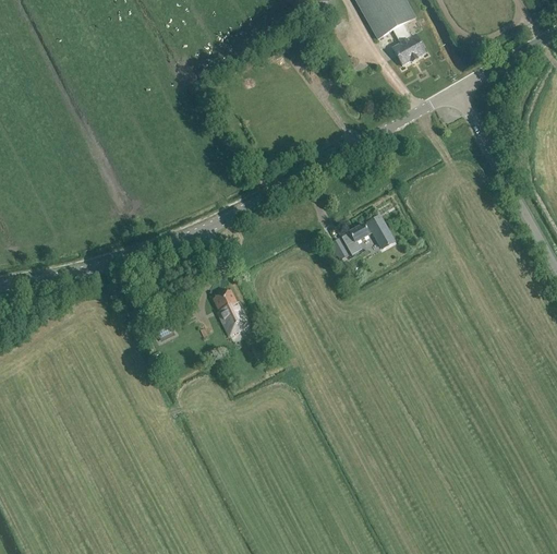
[(334,9),(335,0),(311,0),(310,8),(334,9)]
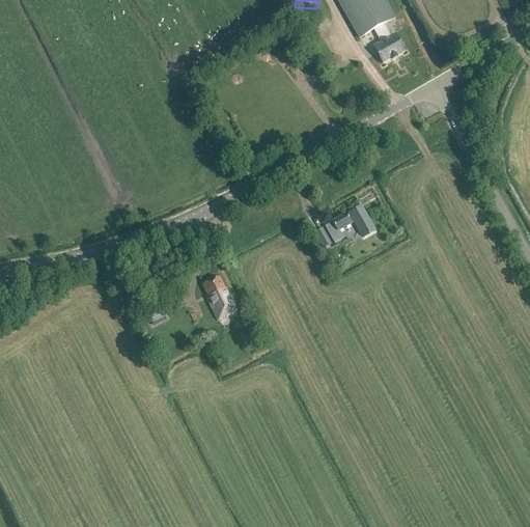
[(391,34),(384,22),(394,16),(385,0),(337,0),(358,35),(372,27),(380,40),(372,45),(382,61),(390,57),(391,58),(396,54),(403,49),(394,32),(391,34)]
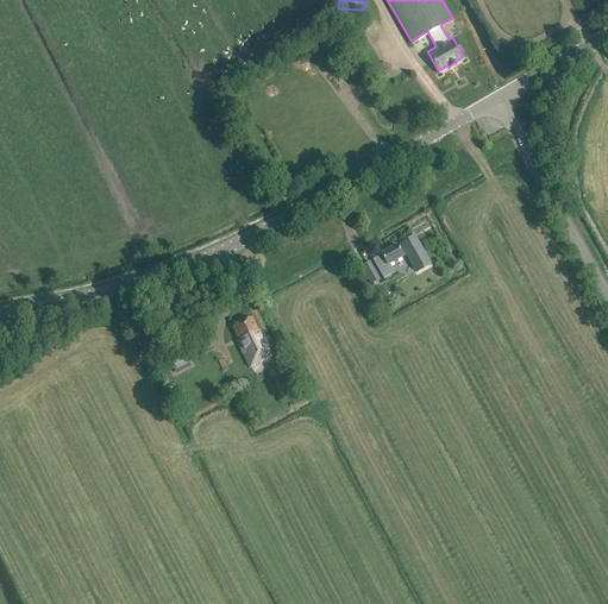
[(380,253),(373,257),(383,276),(394,270),(389,262),(406,252),(415,271),(431,262),(414,232),(399,241),(400,243),(396,244),(395,243),(380,252),(380,253)]
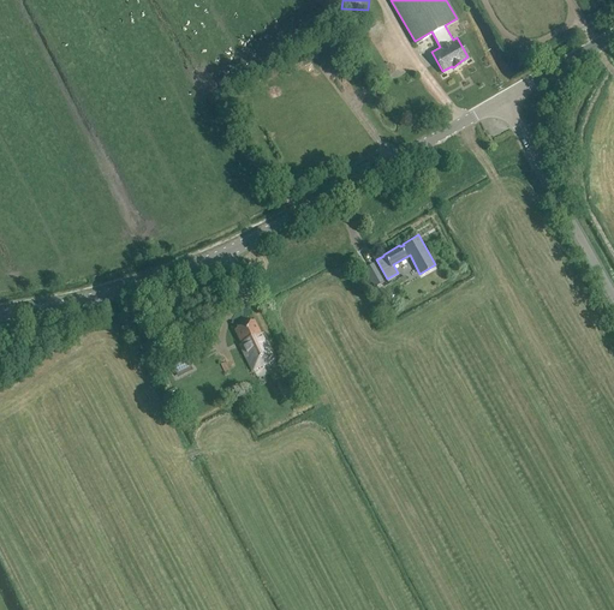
[(371,279),(380,274),(371,261),(364,265),(371,279)]
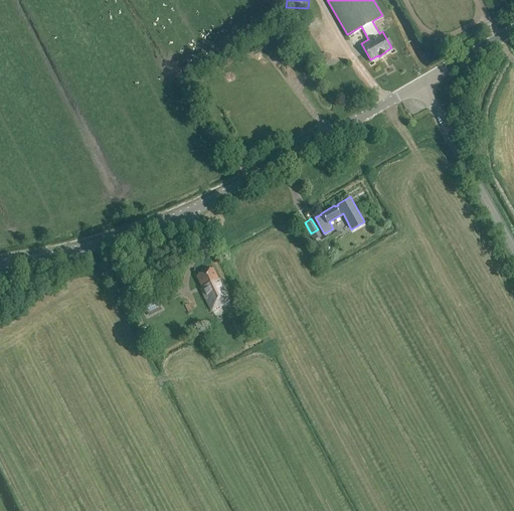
[(217,278),(212,267),(196,275),(201,286),(200,287),(211,310),(211,308),(215,306),(216,307),(217,307),(217,305),(223,302),(224,304),(225,303),(224,301),(229,299),(230,300),(219,277),(217,278)]
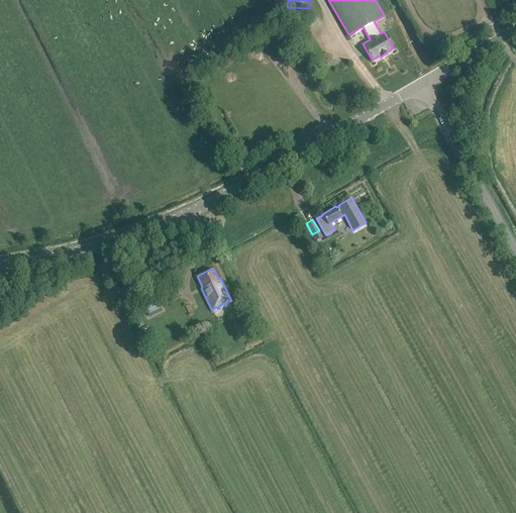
[(146,312),(160,305),(153,295),(140,301),(146,312)]
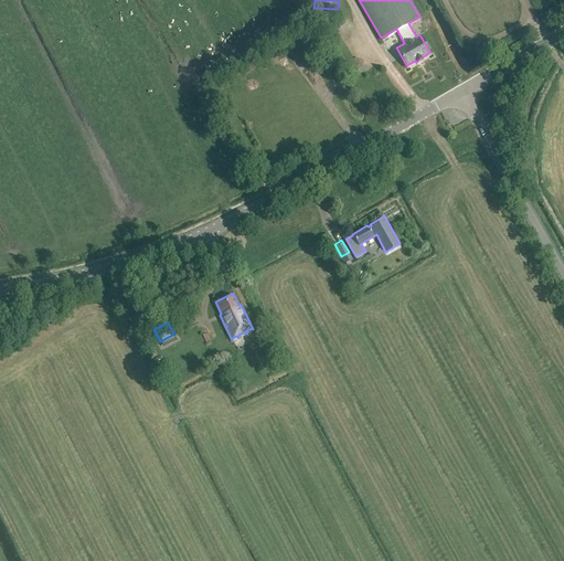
All buildings are outlined.
